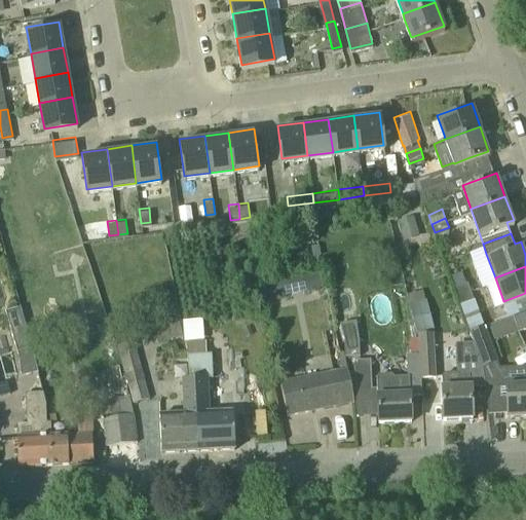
[(265,282),(268,295),(272,294),(274,296),(284,294),(286,291),(305,287),(307,288),(317,286),(318,284),(322,283),(318,269),(265,282)]
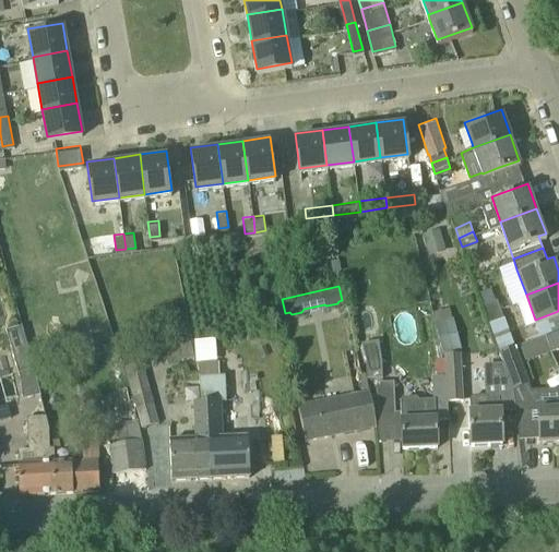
[(499,304),(496,296),(482,301),(484,310),(499,304)]
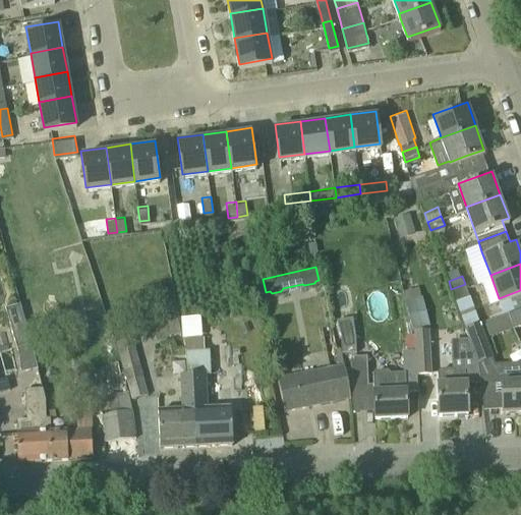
[(451,289),(455,298),(468,293),(465,284),(451,289)]
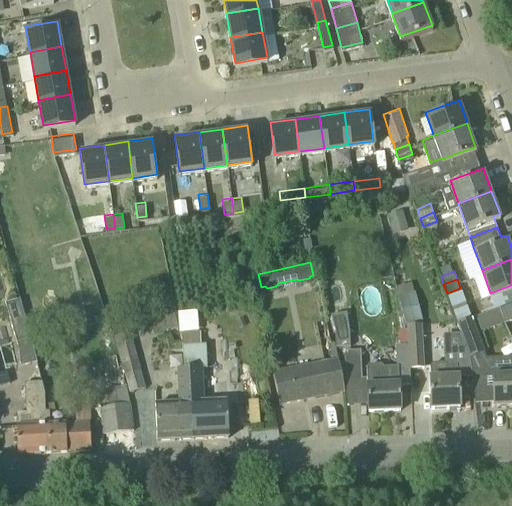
[(6,298),(17,338),(30,334),(19,295),(6,298)]
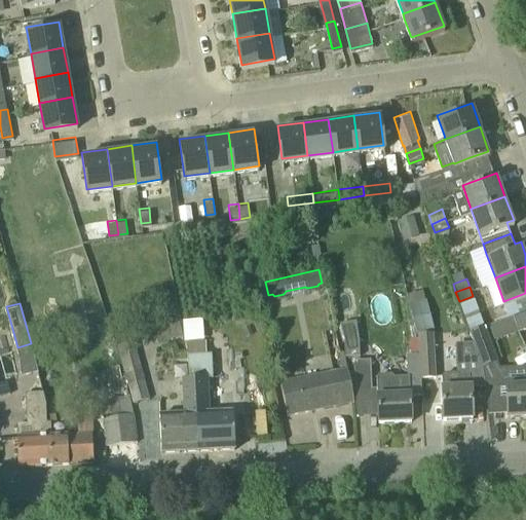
[(518,327),(525,324),(525,306),(512,311),(518,327)]
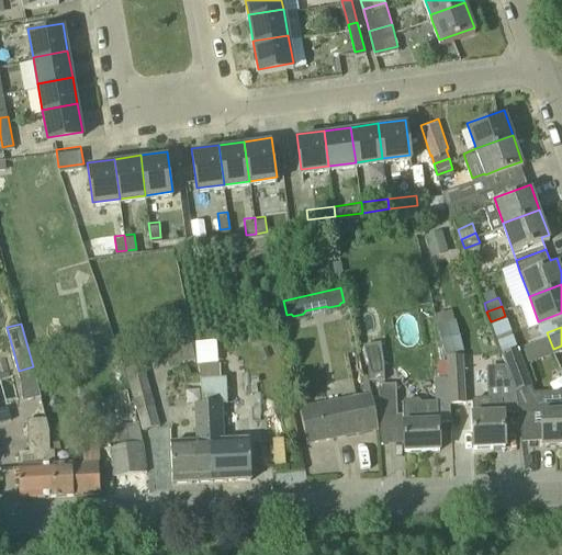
[(380,338),(362,341),(368,359),(368,376),(384,375),(383,357),(380,338)]
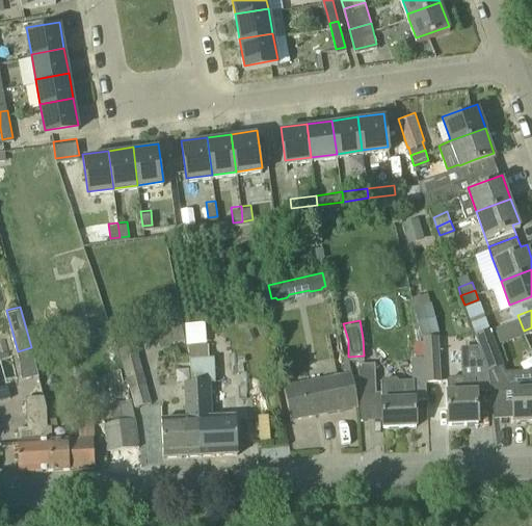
[(180,321),(156,327),(159,342),(184,336),(180,321)]
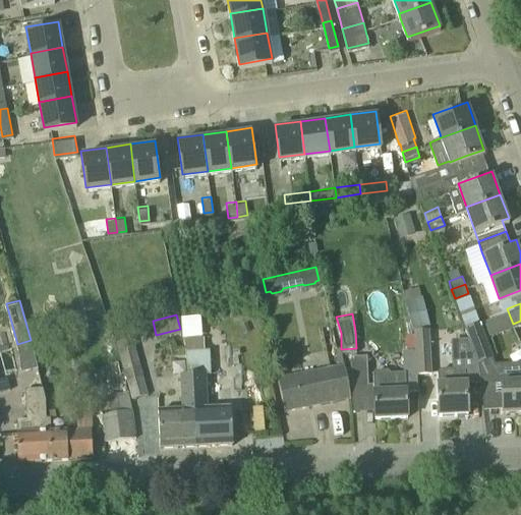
[(59,319),(41,320),(42,331),(60,330),(59,319)]
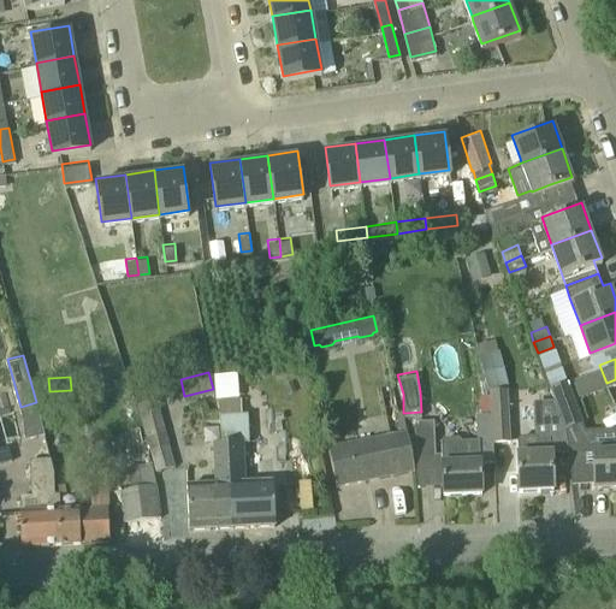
[(550,383),(564,425),(581,418),(567,377),(550,383)]
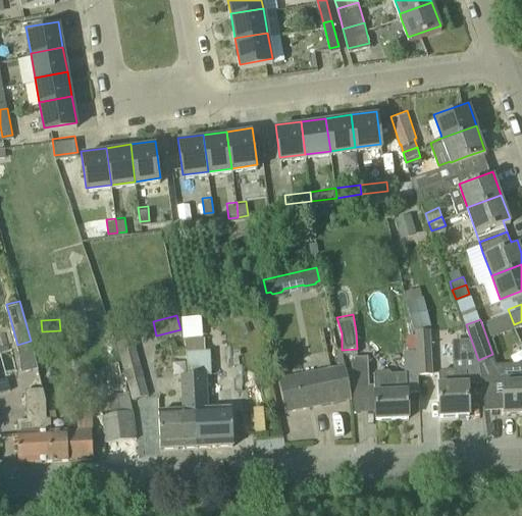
[(148,392),(129,322),(114,326),(133,396),(148,392)]
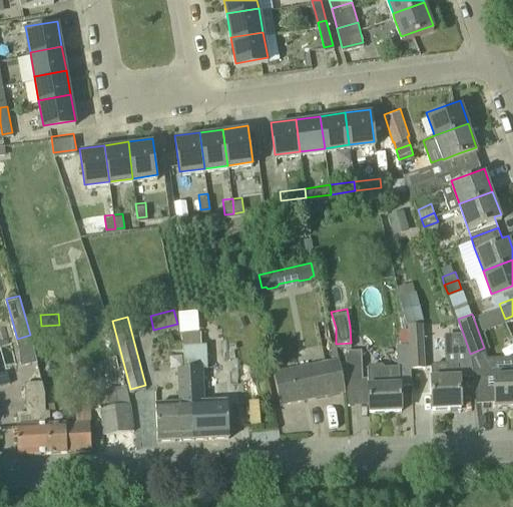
[(408,322),(411,365),(424,364),(422,321),(408,322)]
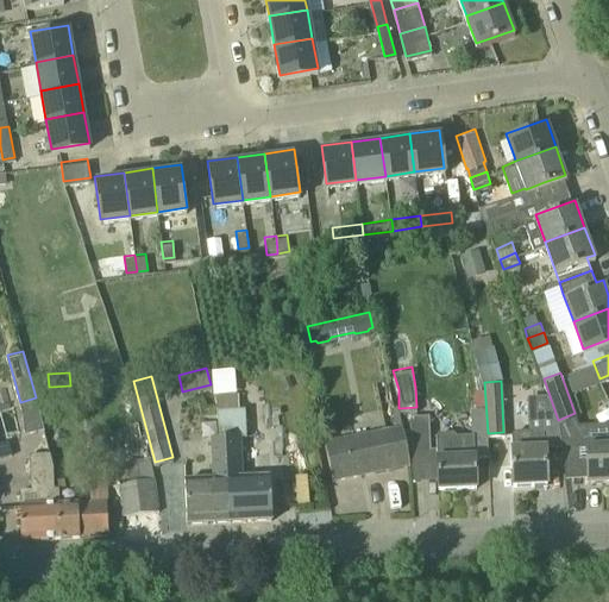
[(218,433),(225,432),(228,518),(271,515),(269,472),(240,474),(239,433),(245,433),(244,406),(238,406),(237,390),(215,390),(217,407),(218,433)]
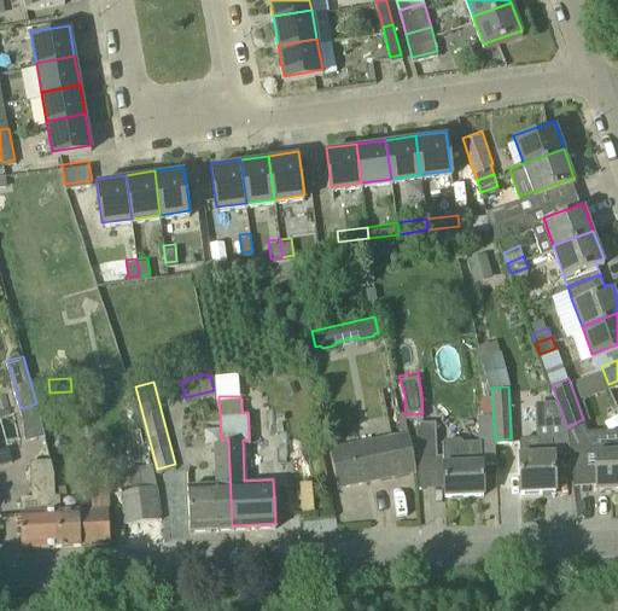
[(415,418),(418,452),(437,451),(435,418),(415,418)]
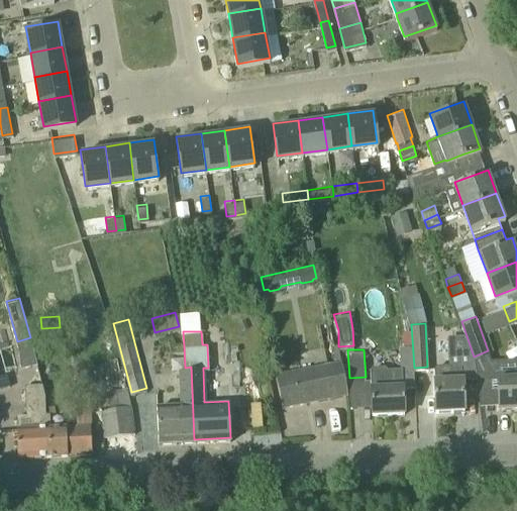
[(499,406),(516,404),(516,356),(497,359),(498,372),(497,372),(498,386),(499,406)]
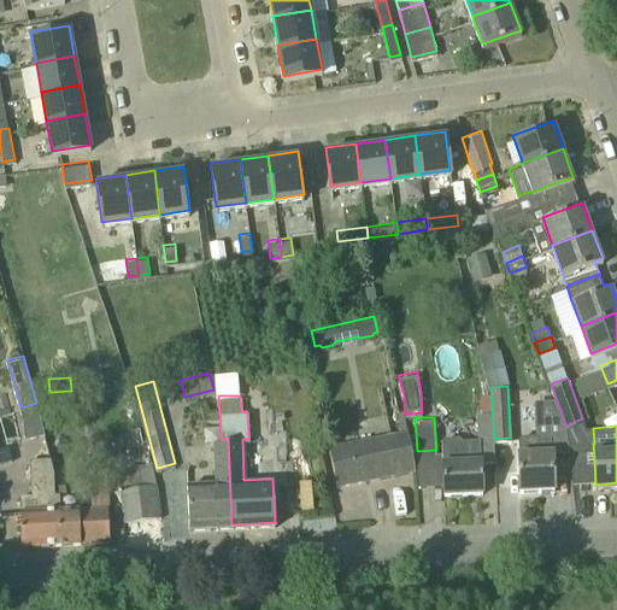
[(336,482),(413,467),(406,429),(328,445),(336,482)]
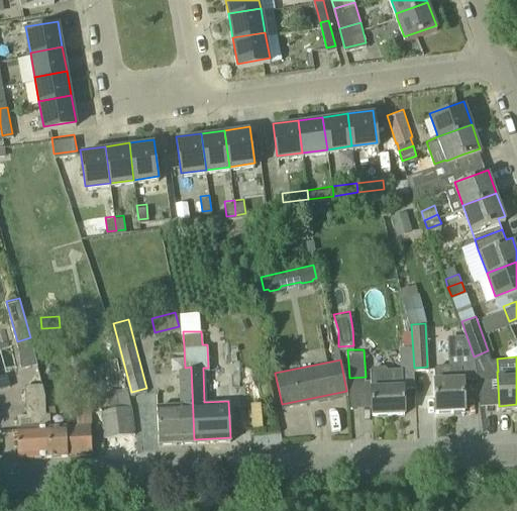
[(448,365),(446,363),(436,363),(433,366),(435,409),(463,407),(462,377),(460,377),(459,365),(448,365)]
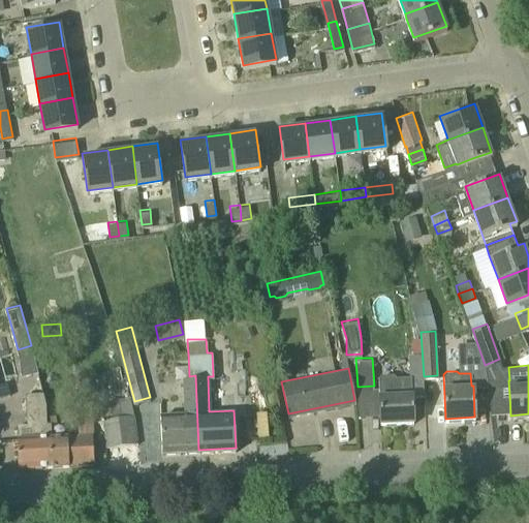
[(380,394),(379,394),(380,421),(413,420),(412,393),(410,393),(409,375),(398,376),(394,373),(381,373),(379,376),(380,394)]
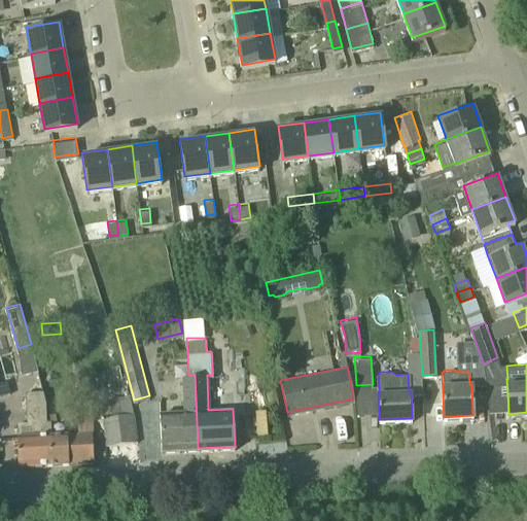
[(161,450),(198,448),(195,374),(188,375),(182,375),(184,411),(159,412),(161,450)]
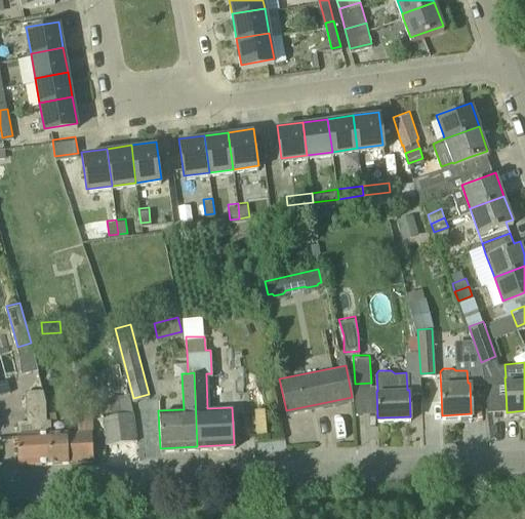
[(9,377),(0,381),(0,389),(12,386),(9,377)]
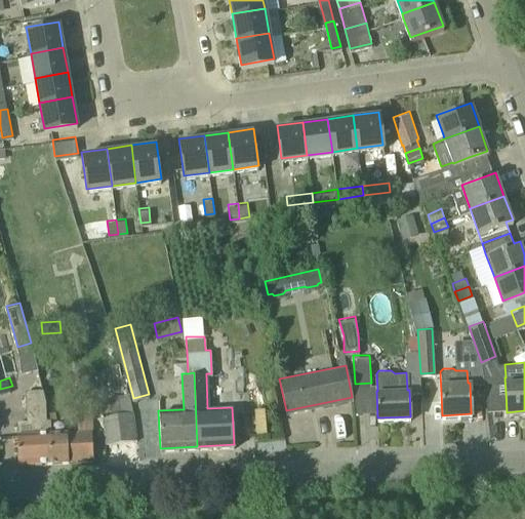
[(18,462),(55,460),(54,431),(50,431),(49,417),(47,417),(46,399),(43,388),(25,389),(26,417),(15,417),(16,432),(18,462)]
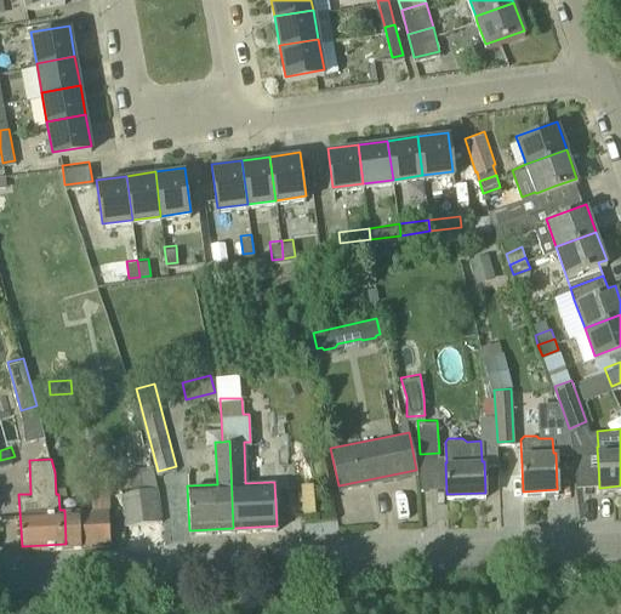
[(132,488),(121,490),(125,521),(161,517),(155,484),(152,462),(129,466),(132,488)]
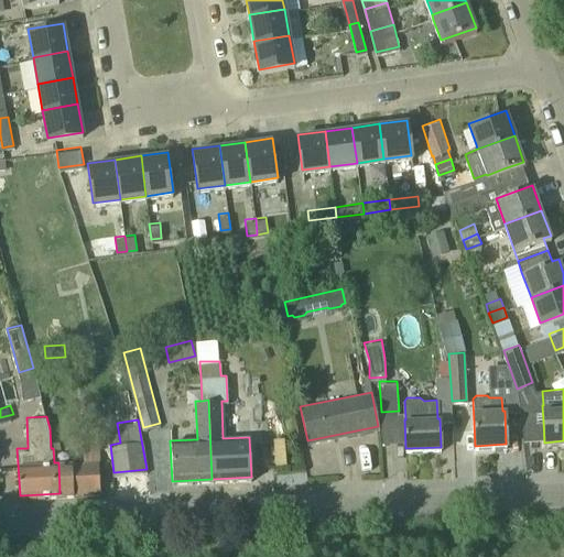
[(85,461),(58,462),(60,493),(73,493),(73,492),(99,491),(96,425),(84,425),(85,461)]
